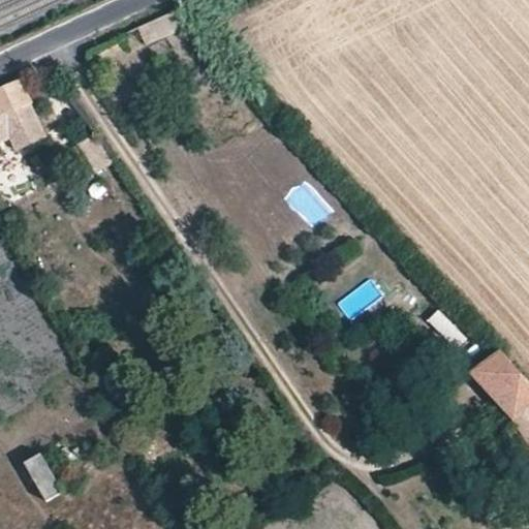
[(0,89),(0,143),(10,138),(8,134),(37,120),(32,109),(19,81),(0,89)]
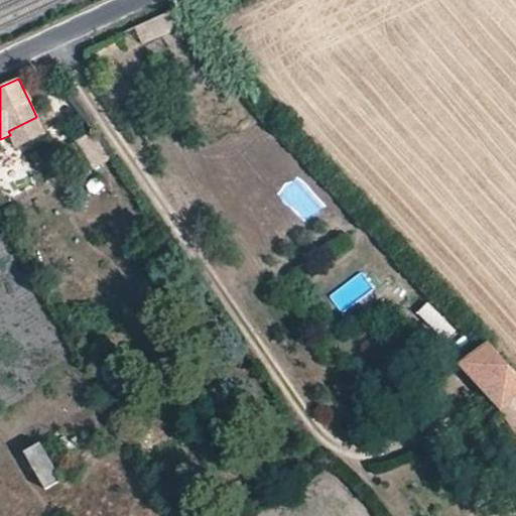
[(80,179),(87,191),(101,183),(93,172),(80,179)]
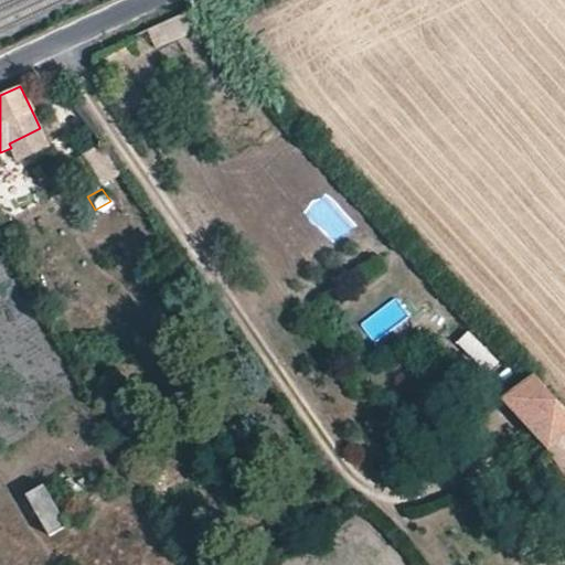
[(513,407),(548,446),(564,470),(564,407),(534,375),(503,396),(513,407)]
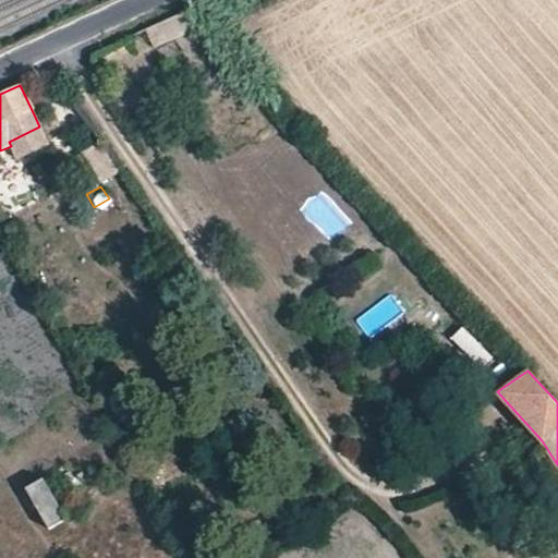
[(44,477),(26,487),(49,529),(67,518),(44,477)]
